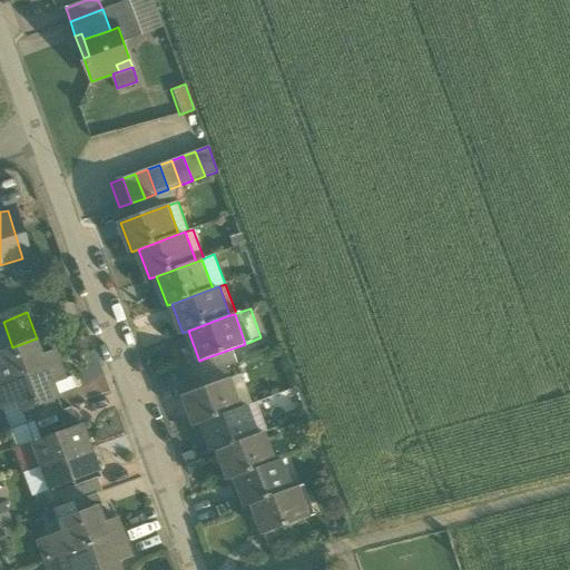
[(0,363),(0,386),(60,364),(56,351),(43,355),(37,338),(12,347),(2,352),(6,362),(0,363)]
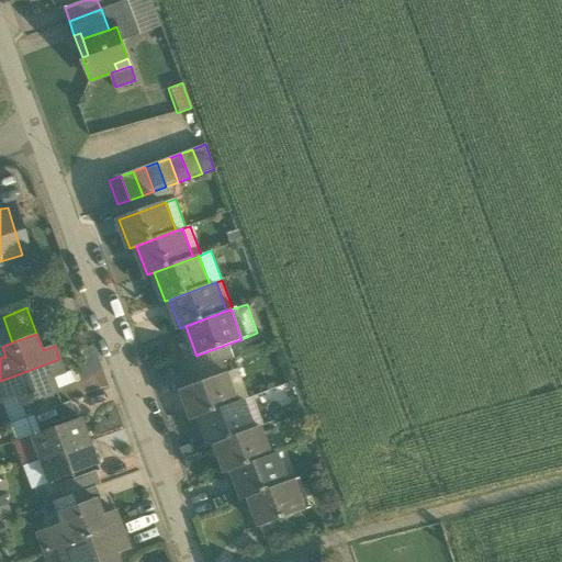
[(182,358),(188,373),(201,368),(212,364),(208,351),(197,356),(195,353),(182,358)]
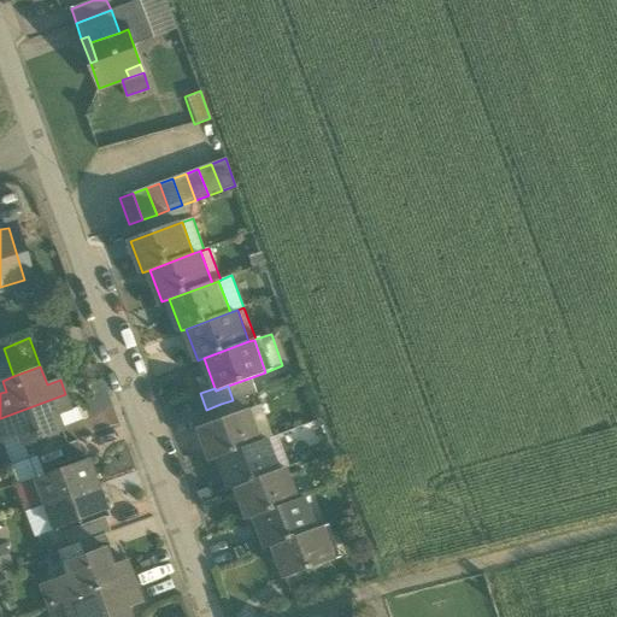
[(71,410),(65,394),(0,418),(0,435),(3,441),(21,435),(25,445),(64,430),(58,415),(71,410)]
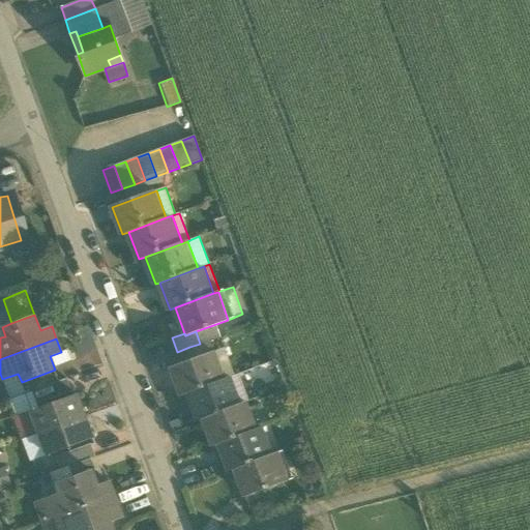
[(194,359),(189,347),(177,352),(168,355),(172,367),(194,359)]
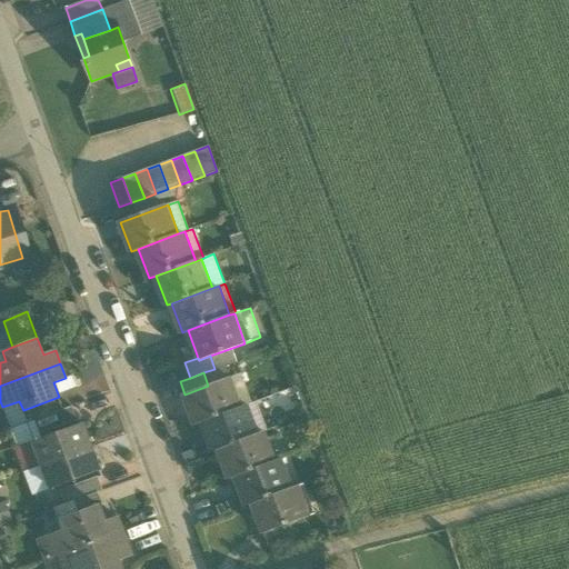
[(233,410),(240,408),(242,407),(231,378),(222,380),(233,410)]
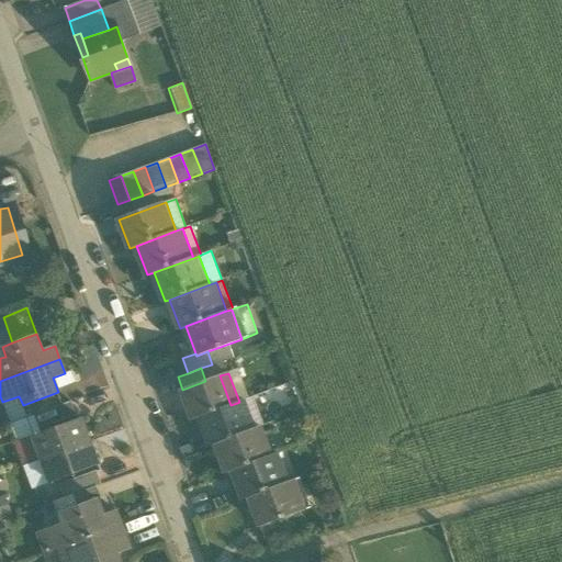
[(193,418),(199,417),(231,405),(220,375),(205,381),(182,390),(193,418)]
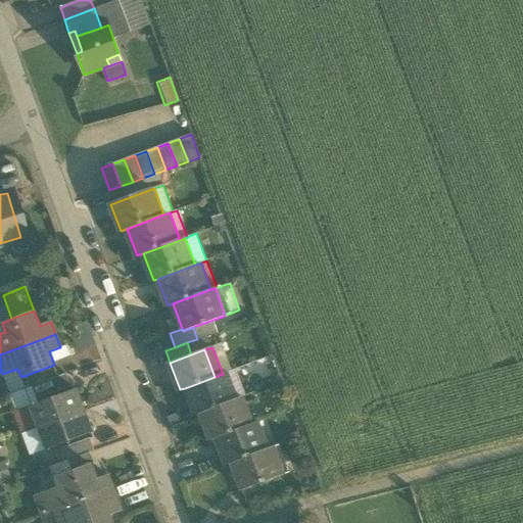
[(26,389),(32,387),(58,377),(54,365),(21,377),(26,389)]
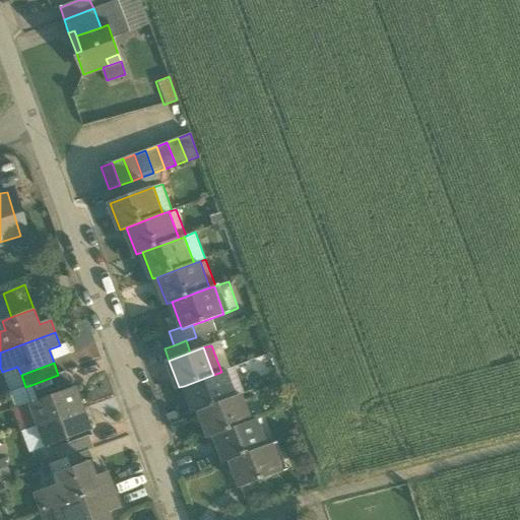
[(230,399),(236,397),(225,370),(221,372),(219,373),(230,399)]
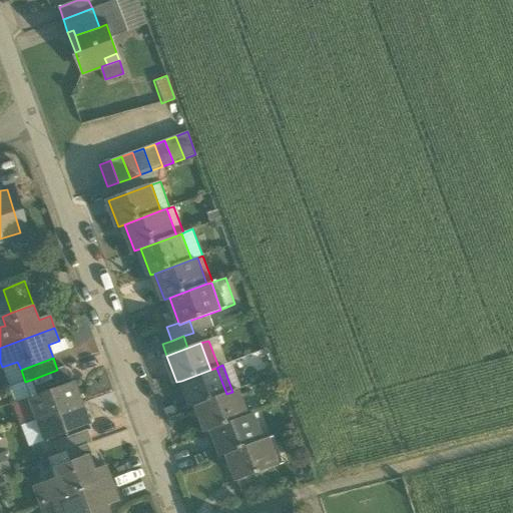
[(65,367),(57,370),(31,380),(35,392),(69,379),(65,367)]
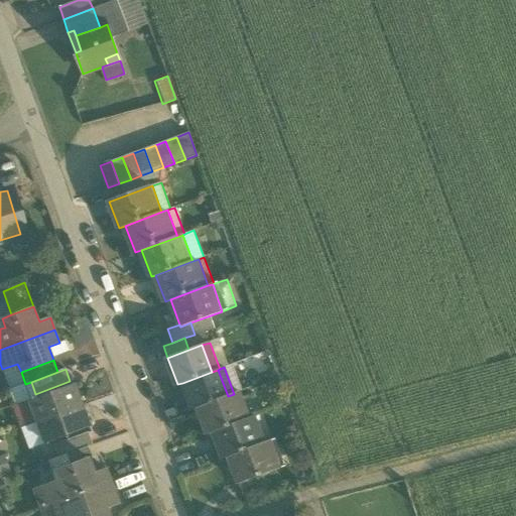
[(192,409),(198,407),(228,396),(218,370),(212,372),(182,383),(192,409)]
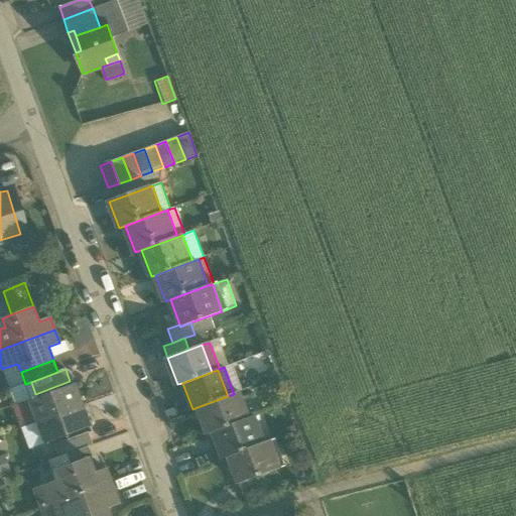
[(30,400),(38,421),(83,405),(75,384),(30,400)]
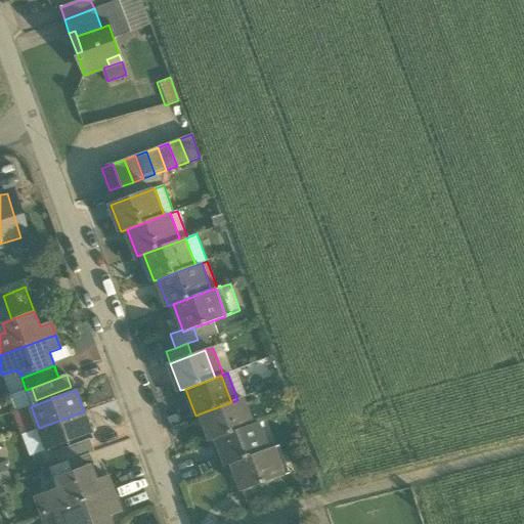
[(248,427),(253,426),(254,425),(244,398),(237,400),(248,427)]
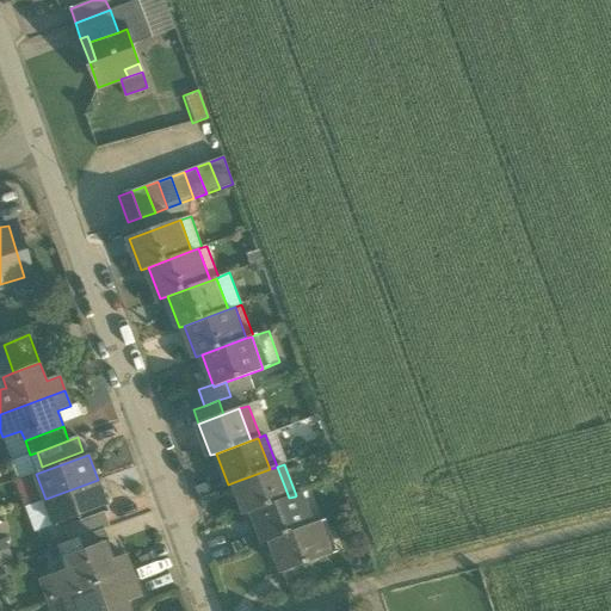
[(246,514),(253,511),(289,498),(277,467),(270,469),(234,482),(246,514)]
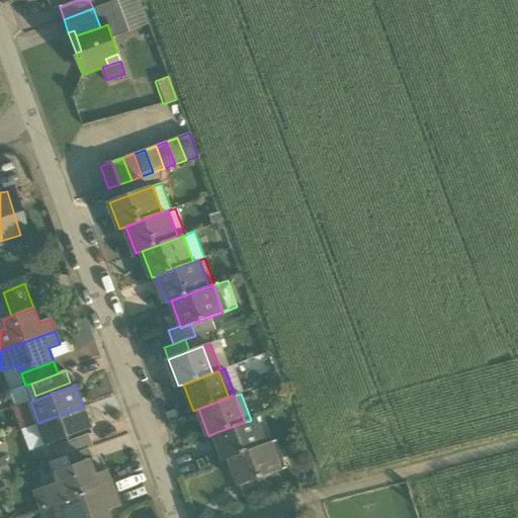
[(38,423),(30,402),(14,408),(22,429),(38,423)]
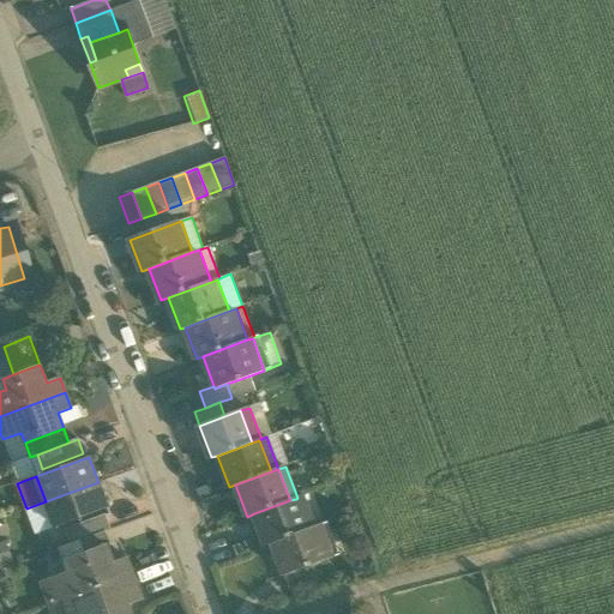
[(108,507),(98,482),(46,501),(55,528),(108,507)]
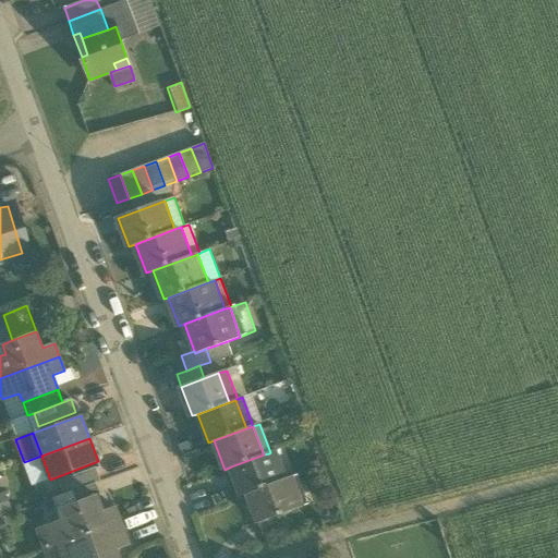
[(276,450),(270,452),(269,453),(279,482),(287,478),(276,450)]
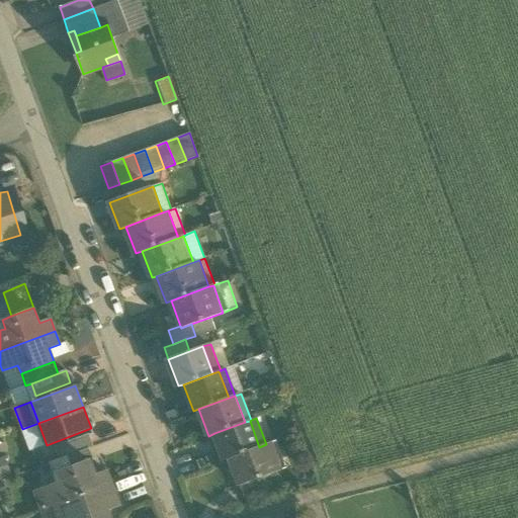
[(225,460),(231,457),(259,447),(250,421),(245,422),(214,433),(225,460)]
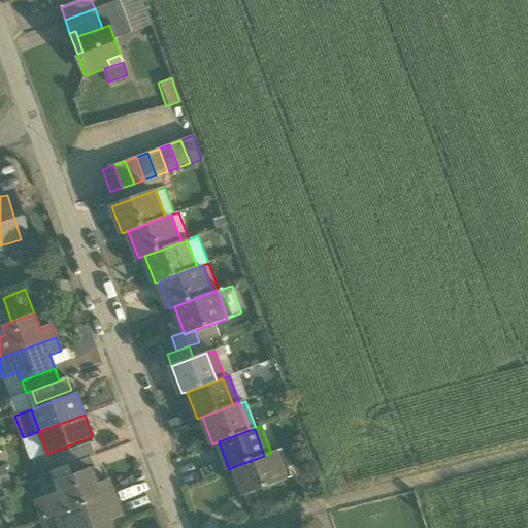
[(39,431),(23,437),(30,460),(47,454),(39,431)]
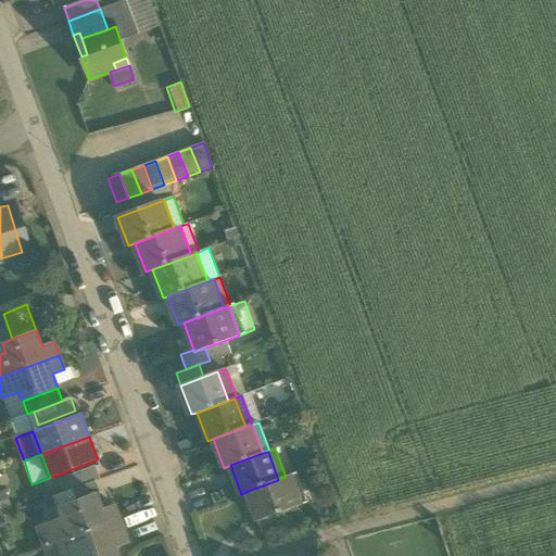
[(63,493),(72,490),(96,481),(100,479),(96,466),(59,479),(63,493)]
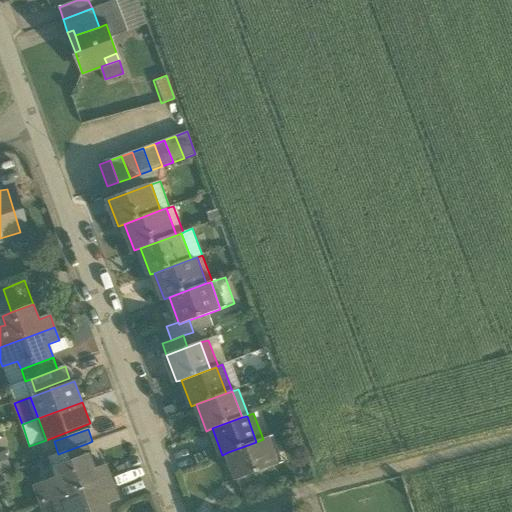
[(267,438),(278,466),(285,463),(274,435),(267,438)]
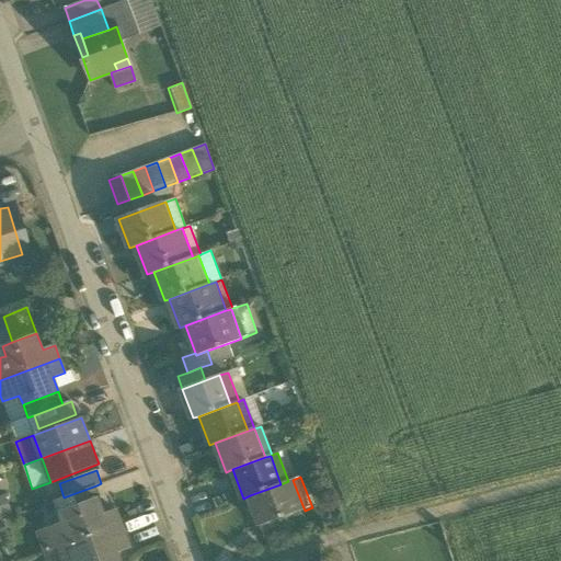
[(288,481),(281,484),(250,495),(262,526),(285,517),(305,511),(293,480),(288,481)]
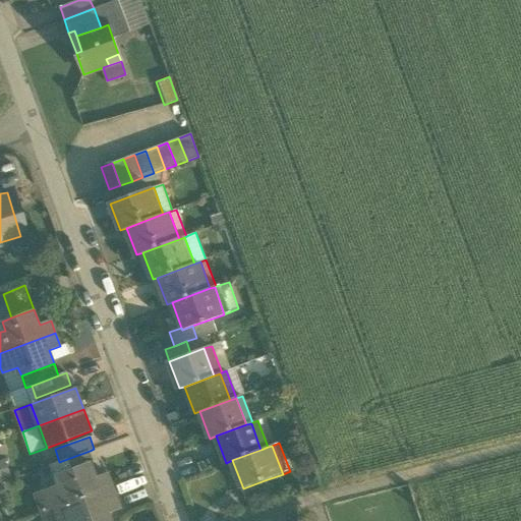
[(94,462),(90,451),(67,459),(72,470),(91,463),(94,462)]
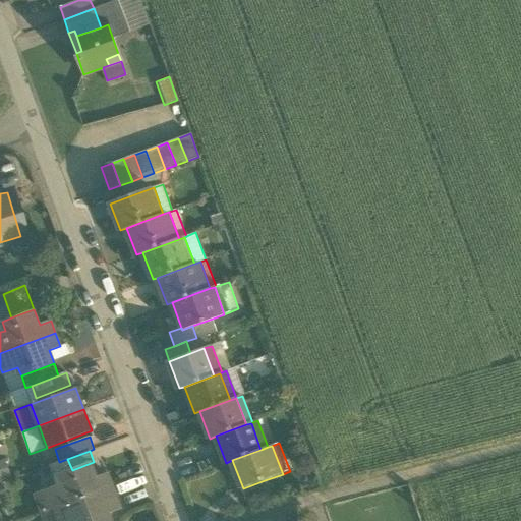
[(45,490),(52,508),(112,485),(108,473),(97,477),(91,463),(72,470),(58,475),(61,484),(45,490)]
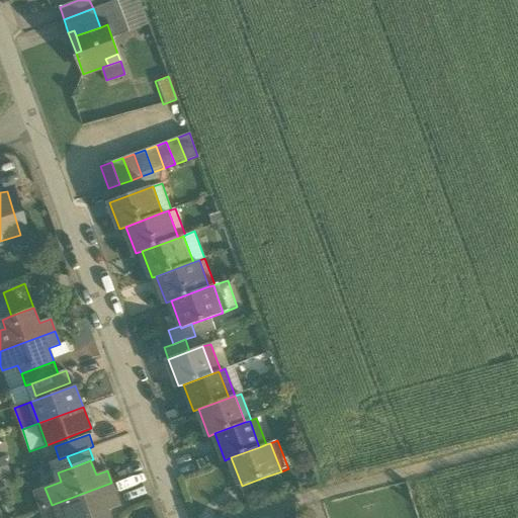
[(242,486),(245,494),(266,486),(263,478),(242,486)]
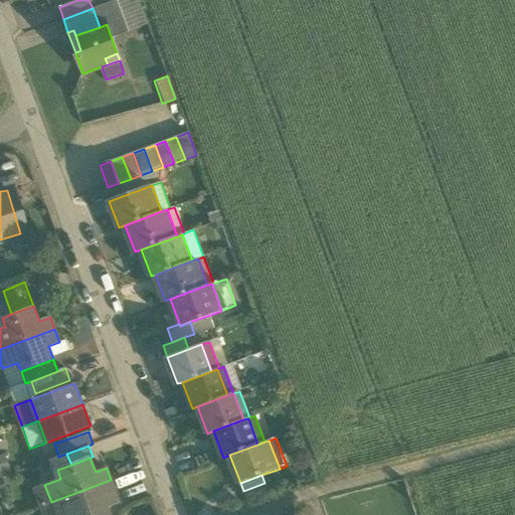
[(120,503),(111,480),(51,502),(55,514),(111,514),(108,507),(120,503)]
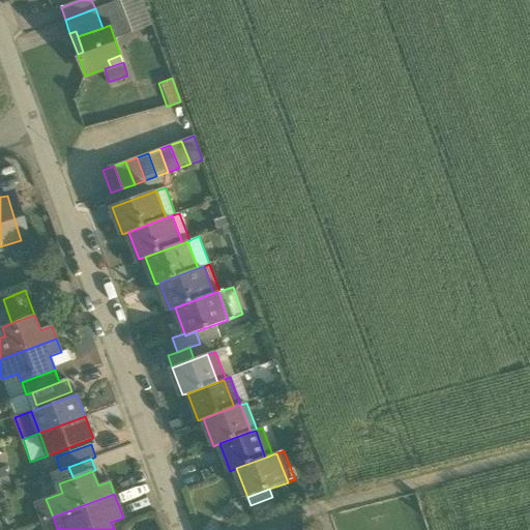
[(32,504),(38,522),(53,517),(46,499),(32,504)]
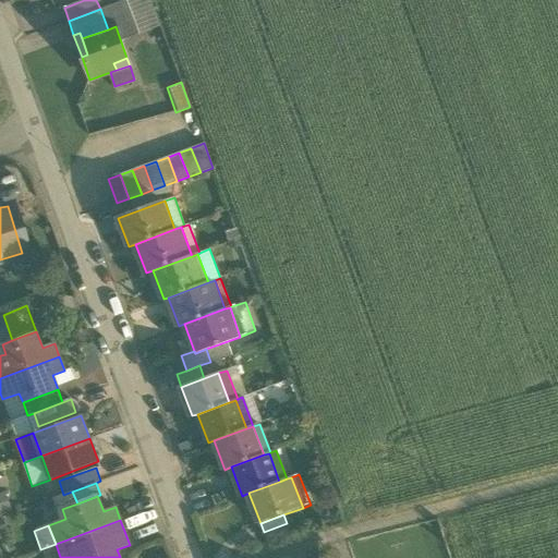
[(60,557),(56,544),(40,549),(44,557),(60,557)]
